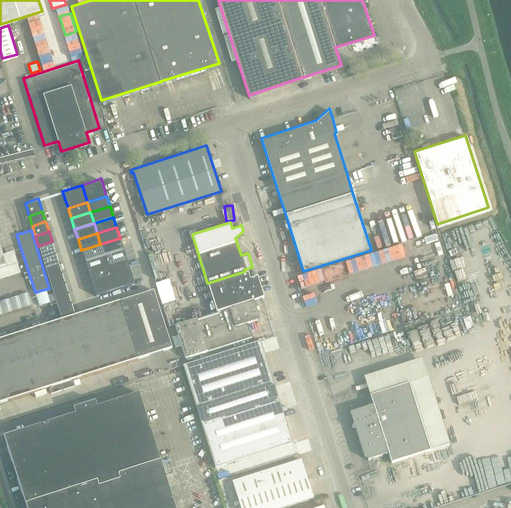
[(123,248),(120,238),(100,244),(104,254),(123,248)]
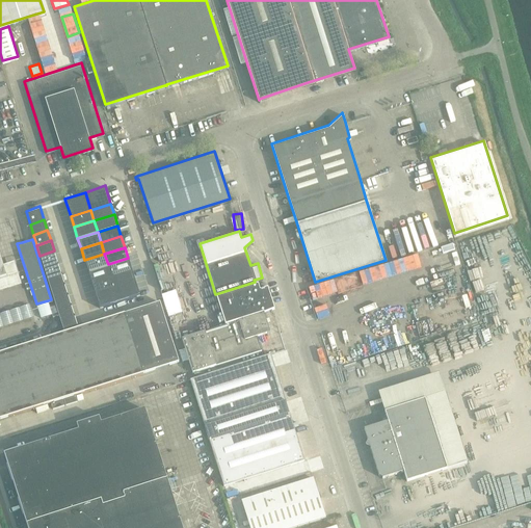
[(57,261),(54,251),(40,256),(43,266),(57,261)]
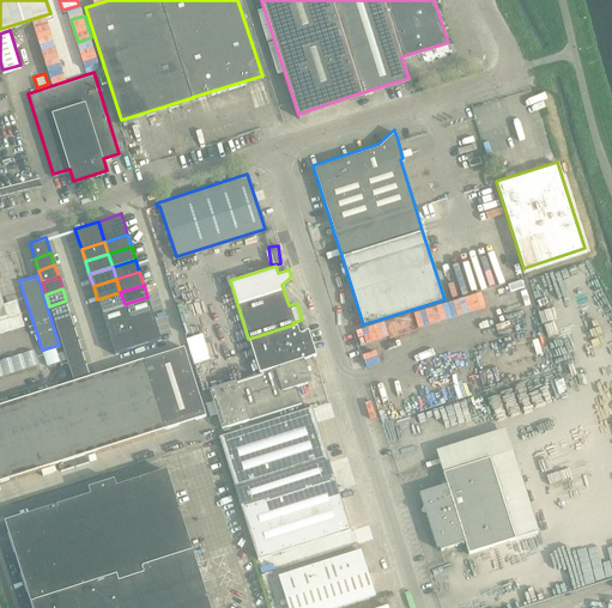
[(125,304),(120,292),(97,299),(101,311),(125,304)]
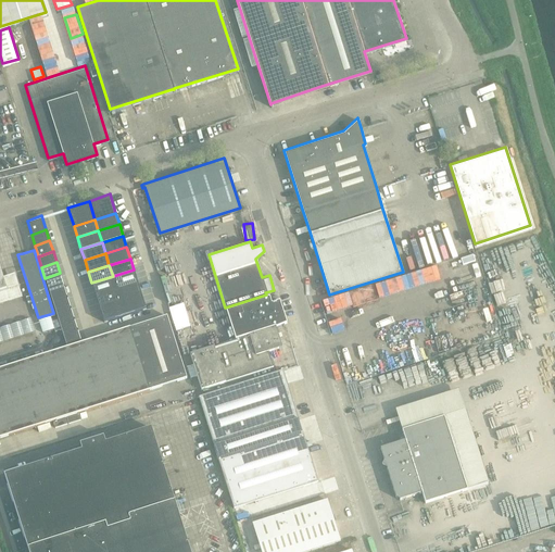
[(137,281),(134,270),(113,276),(116,288),(137,281)]
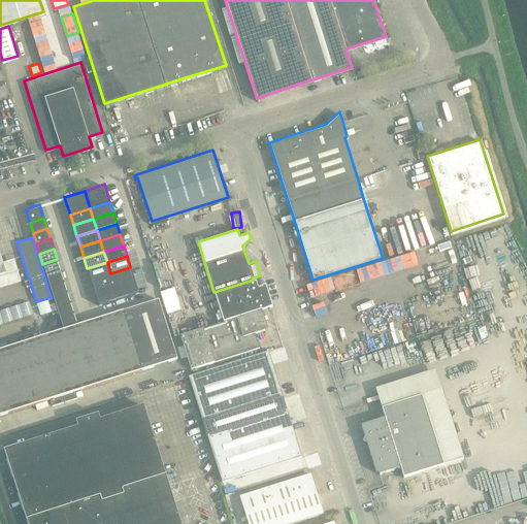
[(8,259),(2,261),(5,270),(0,272),(0,286),(15,281),(21,280),(13,257),(8,259)]
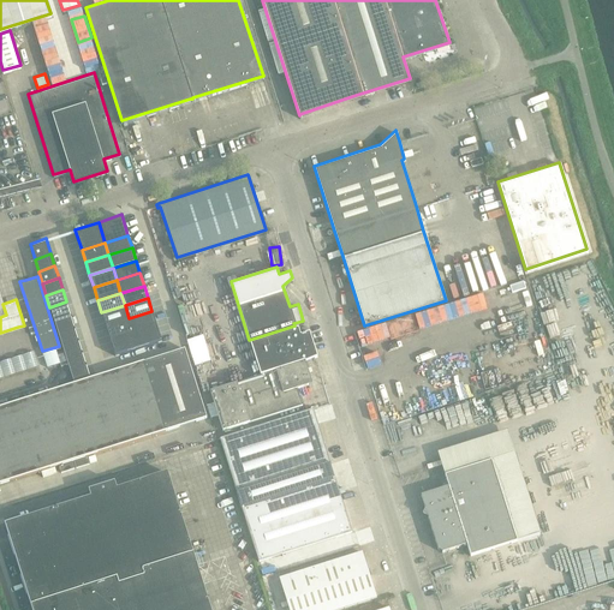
[(70,314),(66,301),(49,308),(53,320),(70,314)]
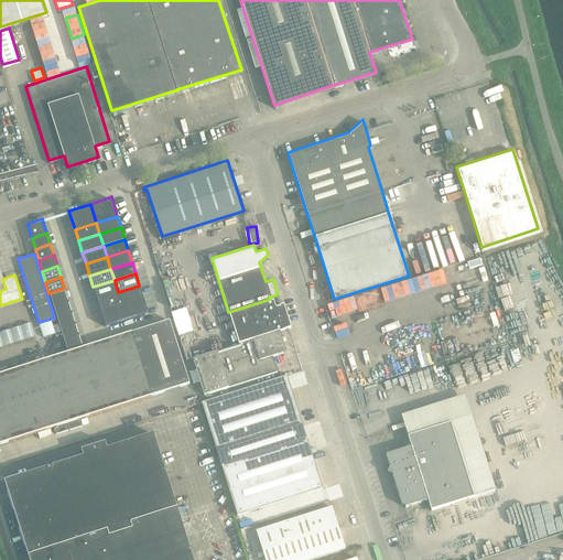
[(118,292),(115,280),(93,287),(97,299),(118,292)]
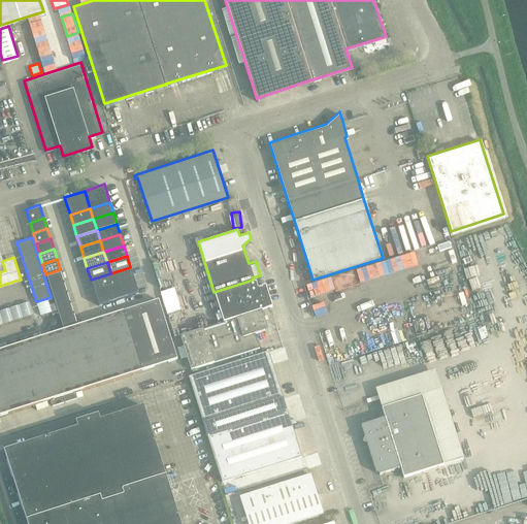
[(134,277),(130,267),(110,273),(113,284),(134,277)]
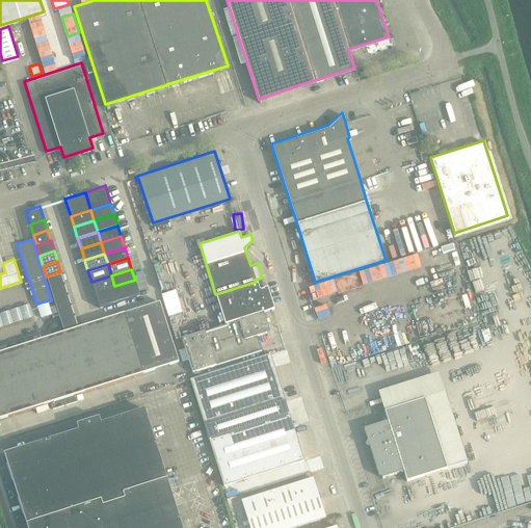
[(63,282),(60,271),(46,276),(50,287),(63,282)]
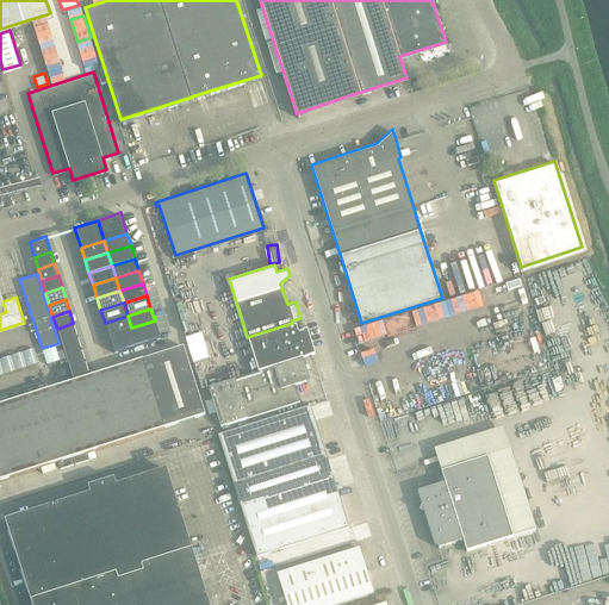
[(131,328),(128,316),(105,323),(109,335),(131,328)]
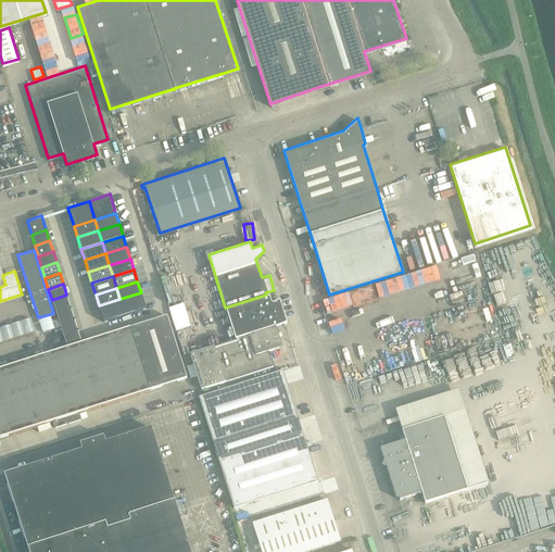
[(146,306),(144,304),(141,292),(120,299),(124,313),(146,306)]
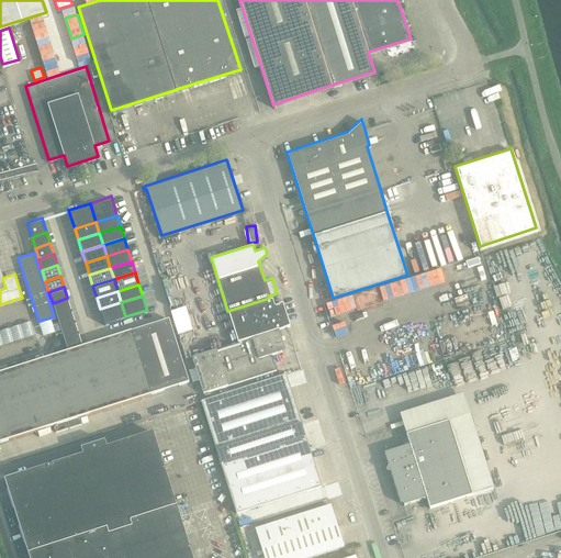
[(284,348),(283,345),(278,328),(289,324),(288,319),(282,301),(273,303),(271,297),(227,311),(237,341),(191,355),(194,366),(188,368),(191,379),(198,377),(202,391),(276,368),(271,353),(284,348)]
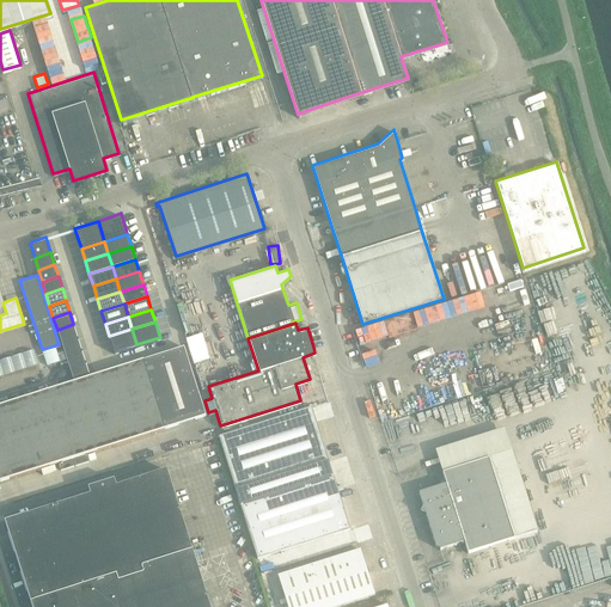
[(77,336),(73,324),(57,330),(61,342),(77,336)]
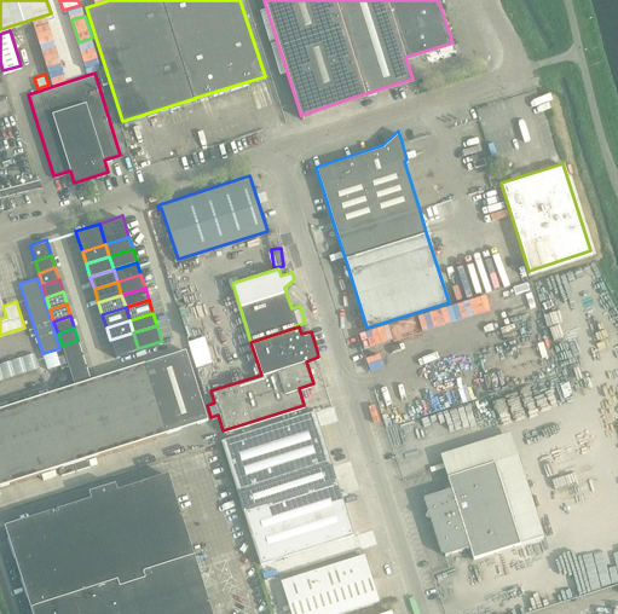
[(138,348),(133,332),(110,340),(114,353),(115,355),(138,348)]
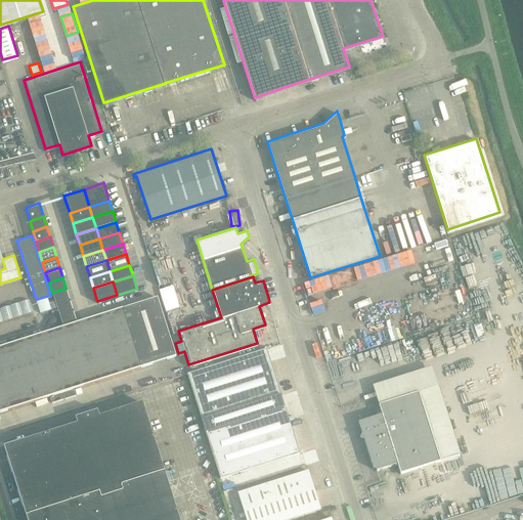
[(70,298),(66,288),(52,293),(53,296),(55,303),(70,298)]
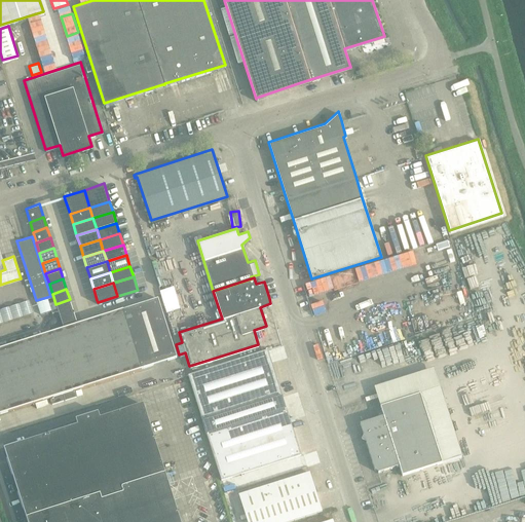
[(0,411),(141,366),(176,355),(157,296),(121,307),(76,321),(63,326),(62,326),(0,345),(0,411)]
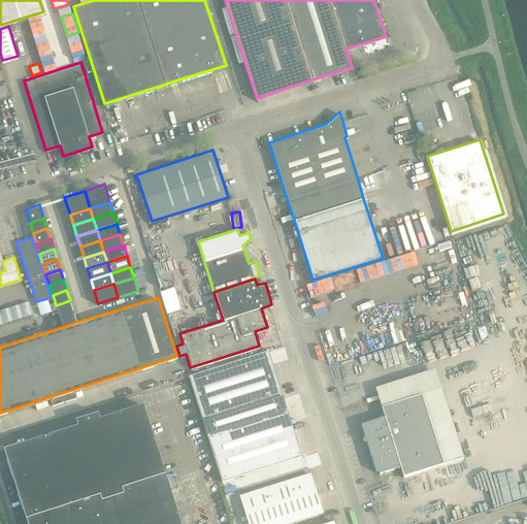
[(47,298),(36,301),(39,314),(45,312),(52,309),(48,300),(47,298)]
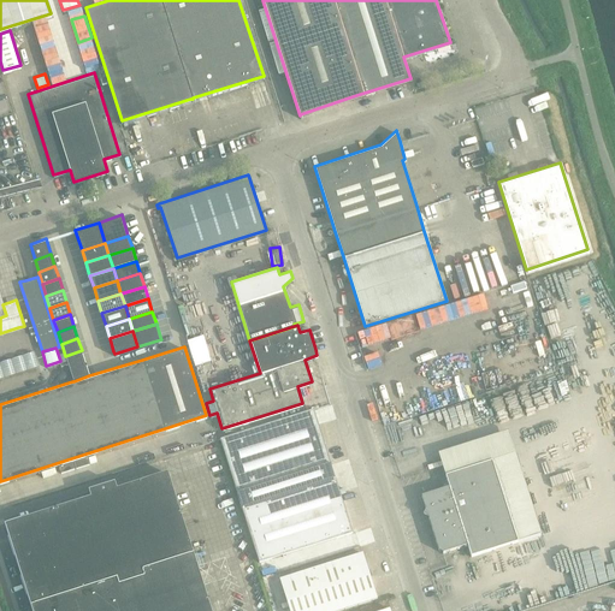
[(66,362),(63,348),(57,350),(60,361),(60,363),(66,362)]
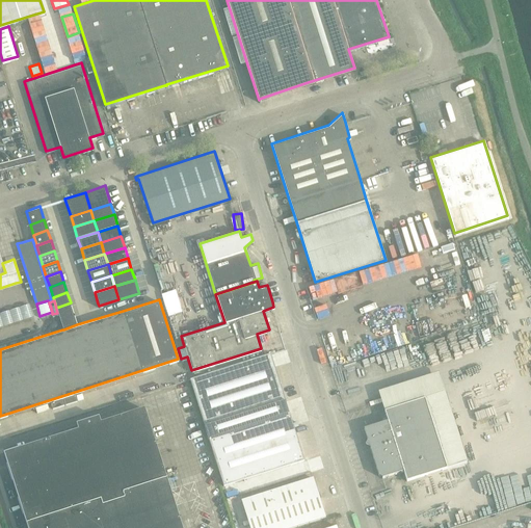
[(28,301),(0,311),(0,324),(32,314),(28,301)]
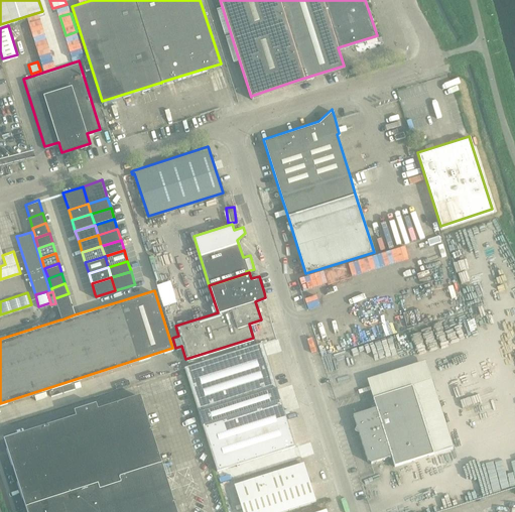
[(72,303),(69,293),(54,298),(57,308),(72,303)]
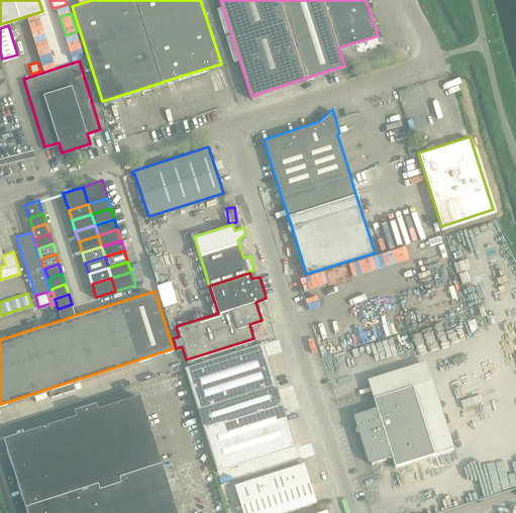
[(75,315),(72,304),(58,309),(62,320),(75,315)]
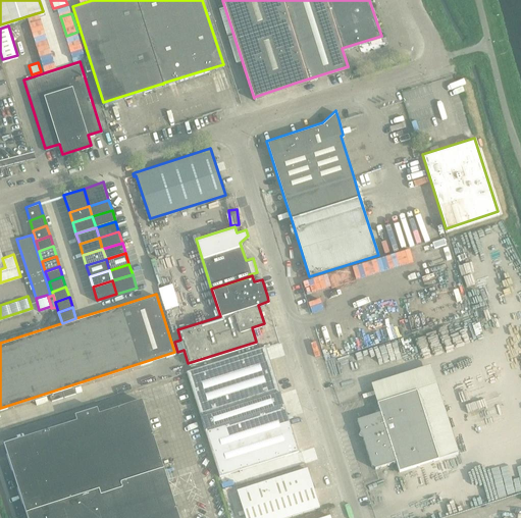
[(59,321),(59,319),(59,317),(59,316),(57,315),(56,314),(54,313),(52,314),(51,315),(49,316),(49,318),(49,319),(49,321),(50,323),(52,324),(53,324),(55,324),(57,323),(58,322),(59,321)]
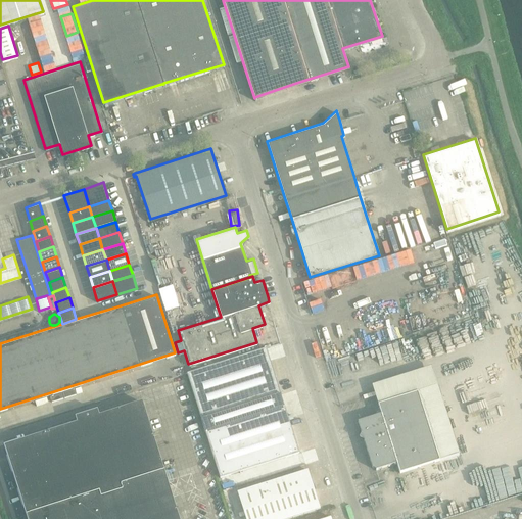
[(265,345),(186,371),(204,429),(225,423),(283,404),(279,391),(269,357),(266,347),(265,345)]
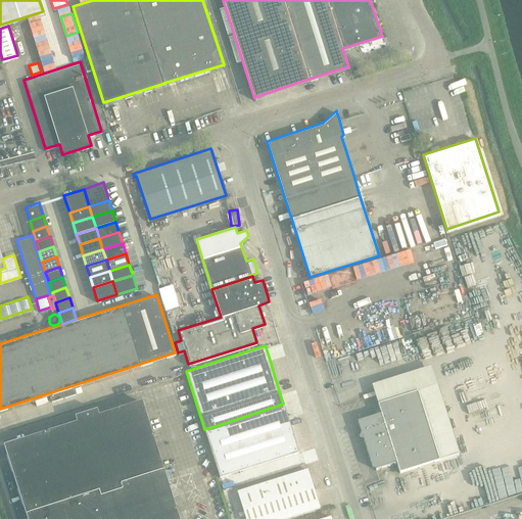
[(380,412),(357,419),(361,429),(358,434),(363,437),(372,466),(375,467),(395,461),(398,470),(438,458),(417,389),(378,402),(377,402),(380,412)]
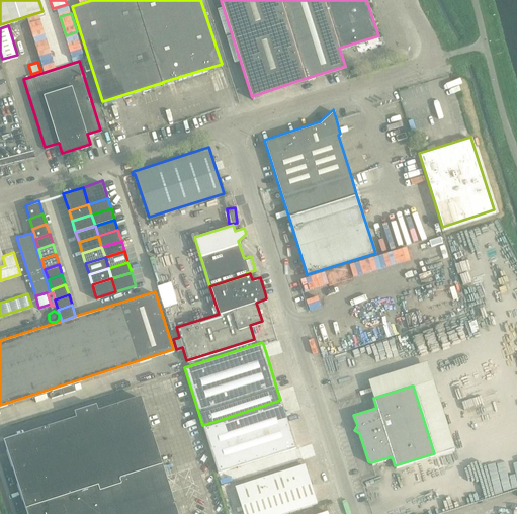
[(3,439),(26,513),(177,513),(166,479),(140,396),(97,410),(95,402),(73,409),(76,417),(3,439)]
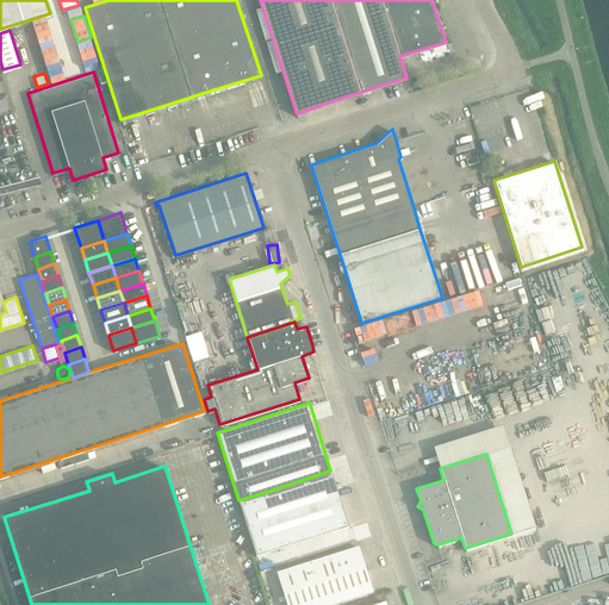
[(348,524),(347,523),(330,471),(238,500),(255,554),(348,524)]
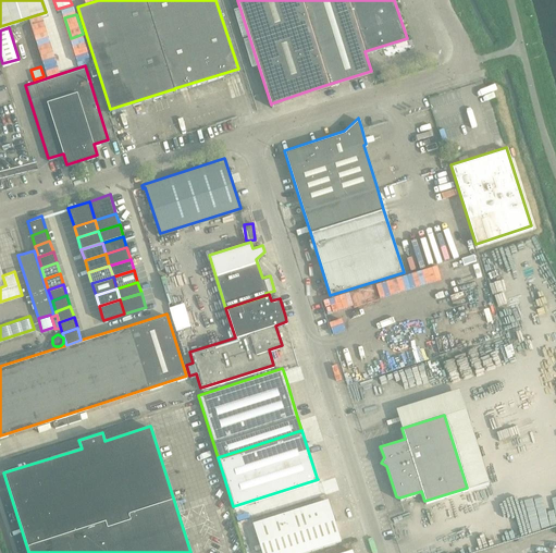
[(311,501),(326,495),(325,491),(309,495),(311,501)]
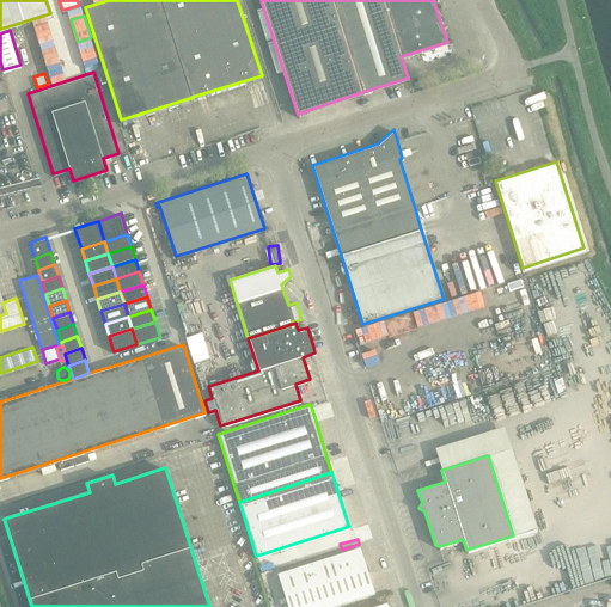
[(365,563),(362,558),(359,546),(277,572),(287,606),(324,606),(373,592),(366,569),(368,569),(366,563),(365,563)]
